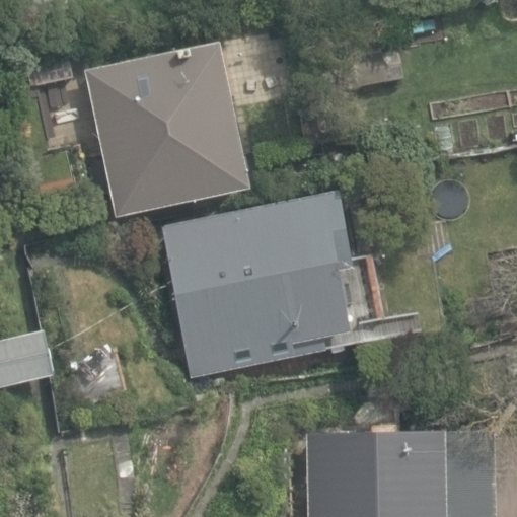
[(87,71),(118,214),(248,187),(219,44),(87,71)]
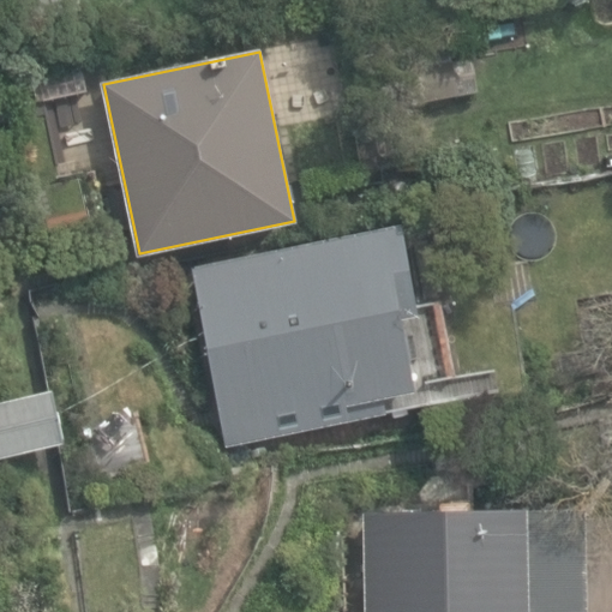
[(409,103),(455,94),(448,59),(402,69),(409,103)]
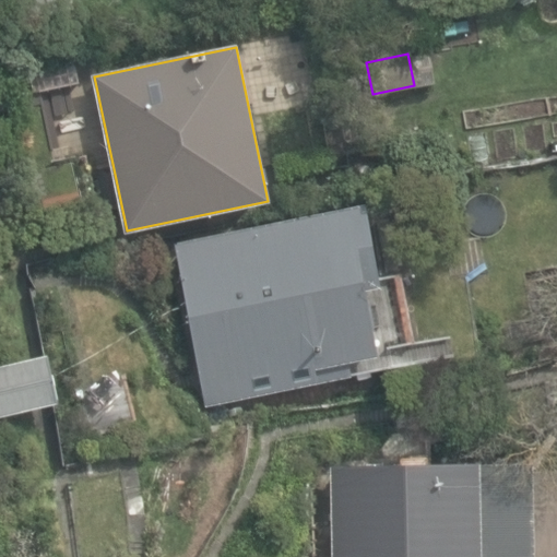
[(174,241),(202,390),(285,375),(287,382),(317,377),(315,367),(378,355),(366,288),(380,285),(365,205),(174,241)]
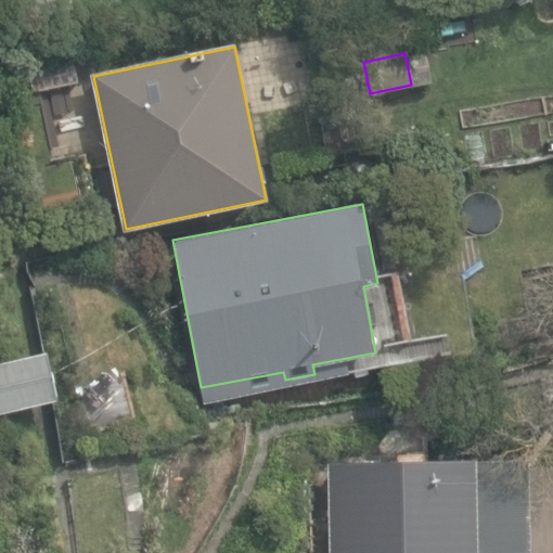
[(0,412),(59,399),(48,352),(0,364),(0,412)]
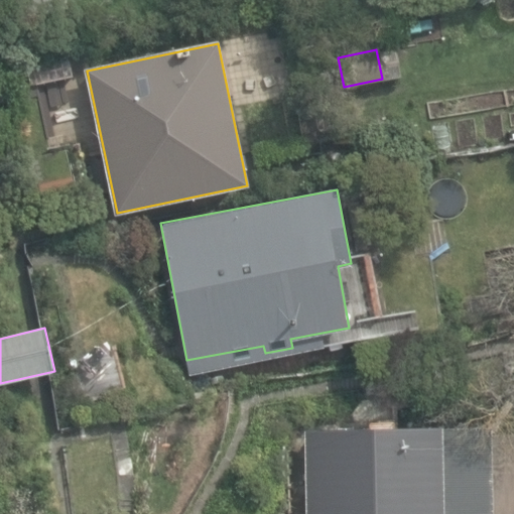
[(491,513),(490,428),(306,430),(307,513),(491,513)]
